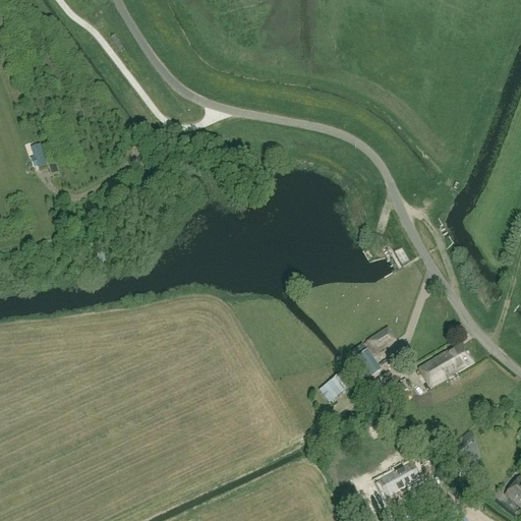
[(36,161),(32,162),(34,169),(38,167),(39,169),(47,166),(41,150),(33,152),(36,161)]
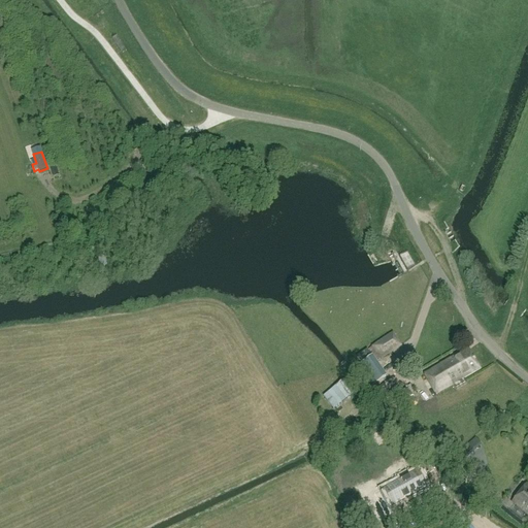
[(407,270),(415,266),(407,253),(403,255),(399,258),(407,270)]
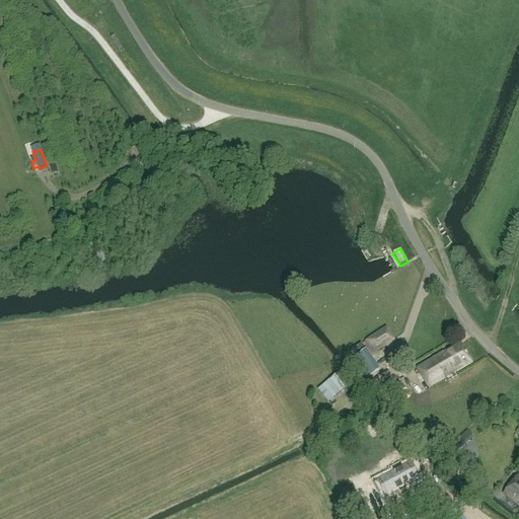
[(394,340),(386,327),(364,343),(362,344),(370,355),(373,353),(374,355),(394,340)]
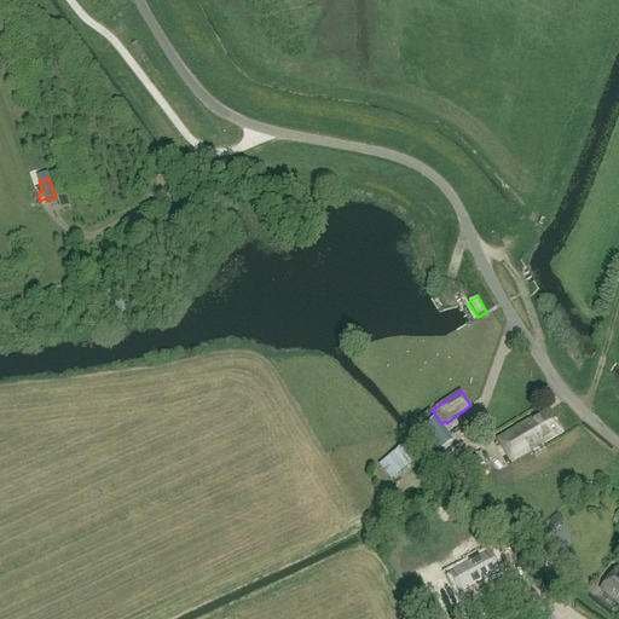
[(565,432),(550,409),(496,441),(510,463),(565,432)]
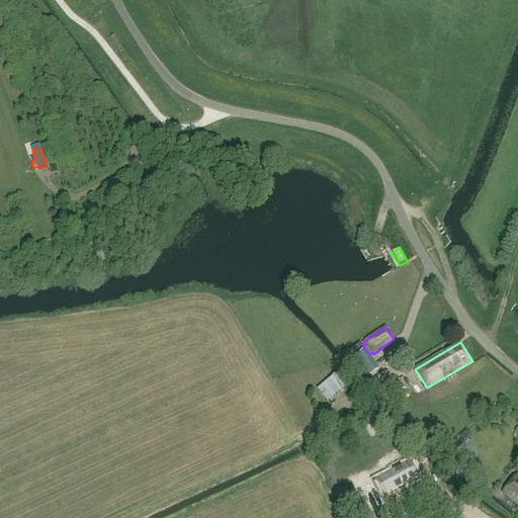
[(363,347),(359,343),(349,350),(353,354),(363,347)]
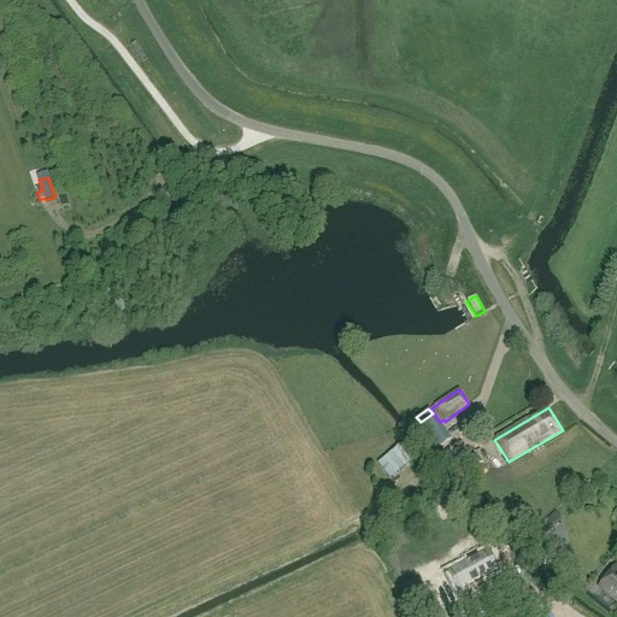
[(452,441),(435,417),(419,428),(436,452),(452,441)]
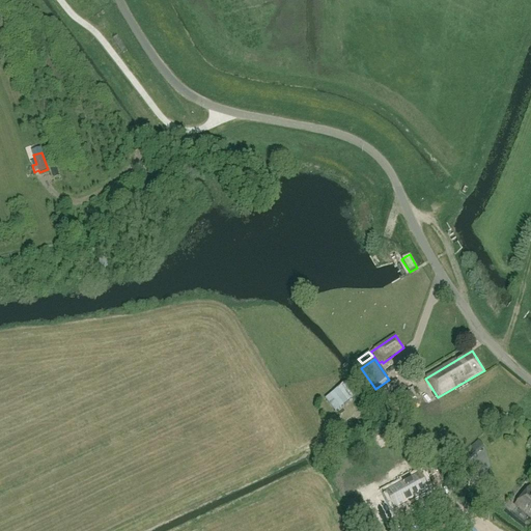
[(325,399),(335,413),(352,399),(358,394),(346,381),(340,386),(325,399)]
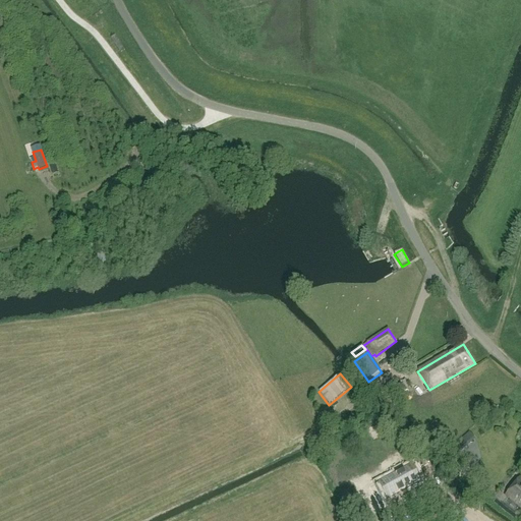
[(463,457),(454,464),(462,475),(471,468),(463,457)]
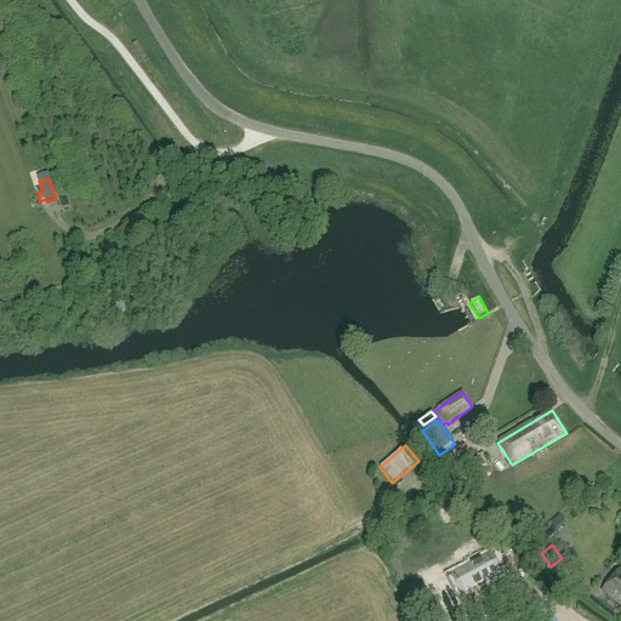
[(500,575),(490,556),(480,560),(479,559),(469,565),(471,567),(451,576),(461,596),(474,588),(482,585),(500,575)]
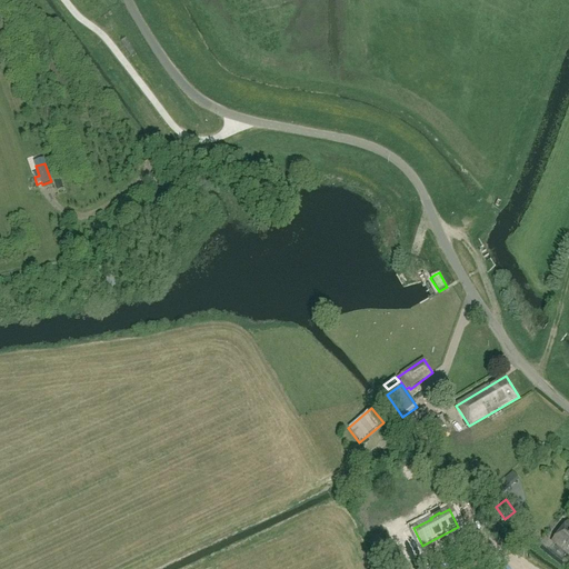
[(568,523),(567,522),(552,541),(568,555),(568,523)]
